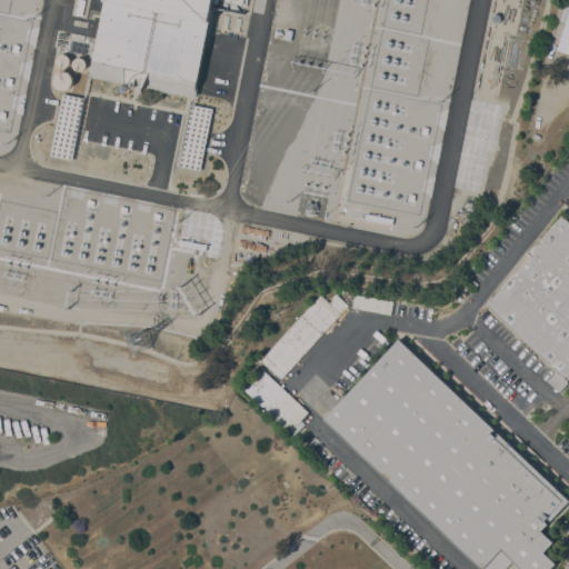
[(78,0),(85,0),(82,16),(76,15),(78,0)]
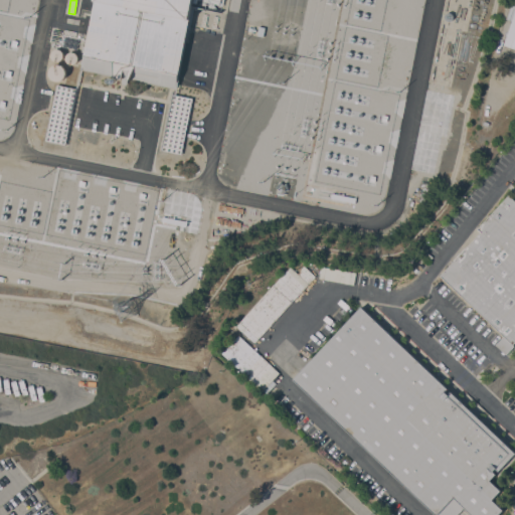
[(193,0),(176,89),(128,79),(127,84),(122,83),(123,77),(81,69),(96,0),(193,0)]
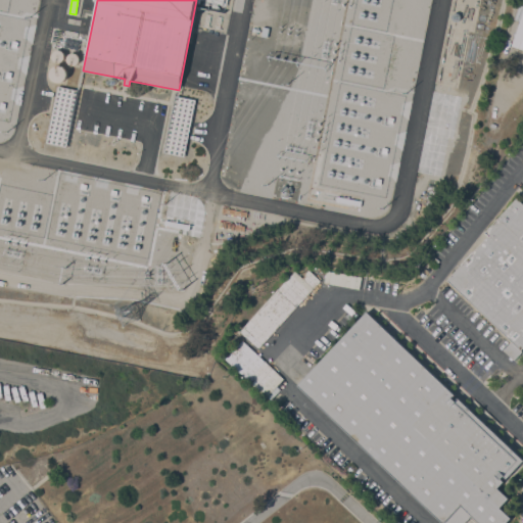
[(54,51),(56,50),(58,49),(60,50),(62,51),(63,52),(64,55),(64,57),(63,59),(62,61),(60,62),(58,62),(55,61),(54,60),(53,58),(52,55),(53,52),(54,51)]
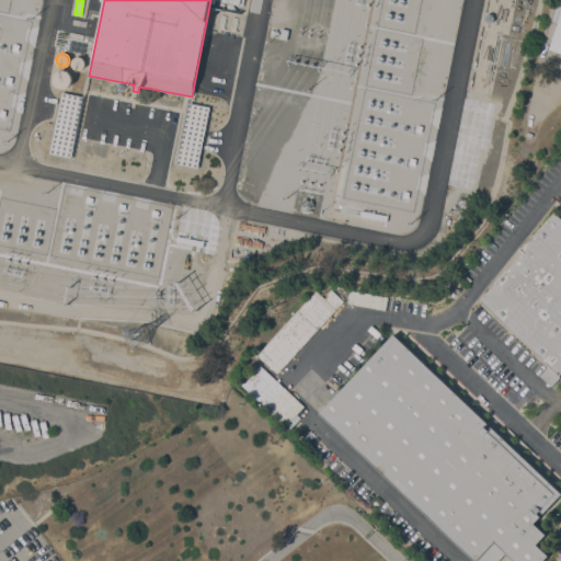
[(76,57),(78,56),(80,56),(83,58),(84,59),(86,61),(86,64),(84,66),(83,68),(82,69),(80,70),(79,70),(76,69),(75,68),(72,67),(72,65),(71,63),(72,60),(73,59),(73,58),(76,57)]
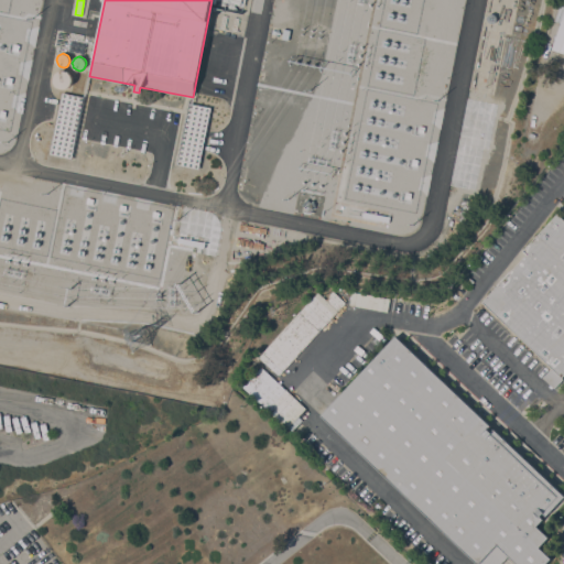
[(55,75),(57,73),(58,72),(62,71),(64,71),(66,71),(69,73),(71,74),(72,76),(73,78),(72,80),(72,84),(69,85),(68,87),(66,88),(63,88),(61,88),(58,87),(56,85),(55,83),(54,79),(54,77),(55,75)]
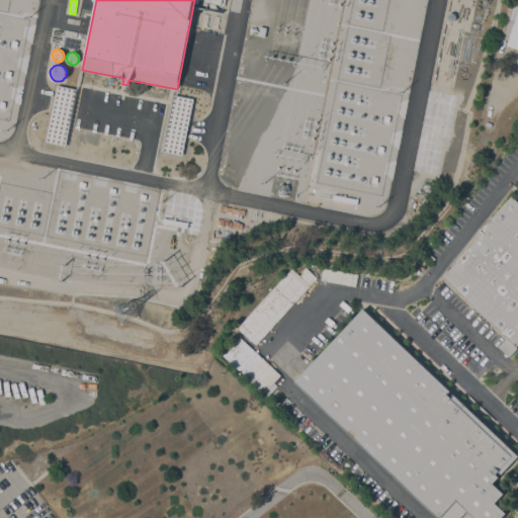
[(57,85),(78,89),(66,145),(46,141),(57,85)]
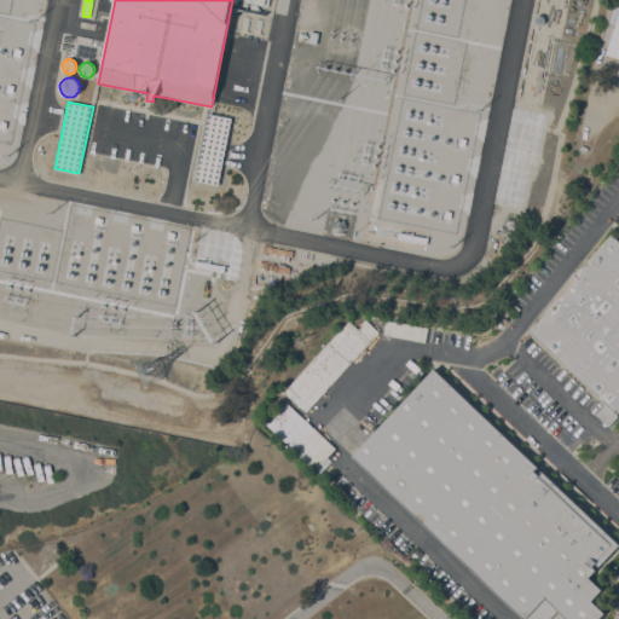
[(207,113),(232,117),(218,185),(194,180),(207,113)]
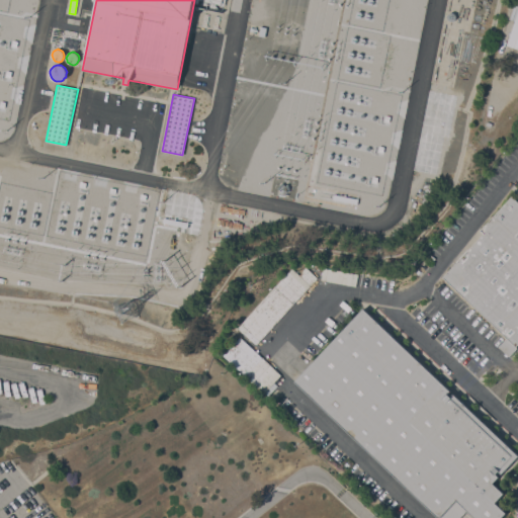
[(484,233),(480,230),(512,195),(517,201),(517,344),(516,347),(517,348),(509,357),(498,346),(506,338),(442,277),(484,233)]
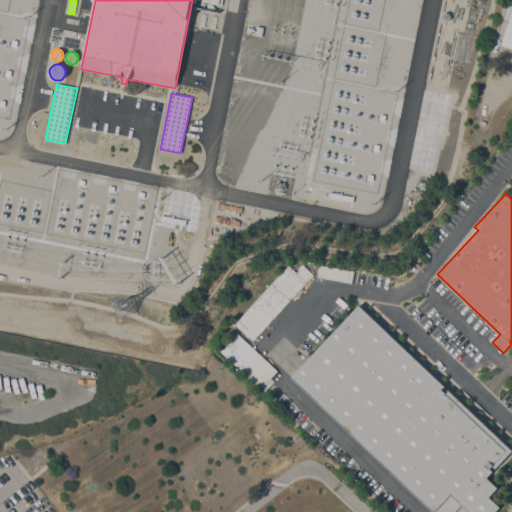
[(253,341),(235,324),(289,265),(296,272),(300,268),(299,267),(303,264),(314,275),(253,341)]
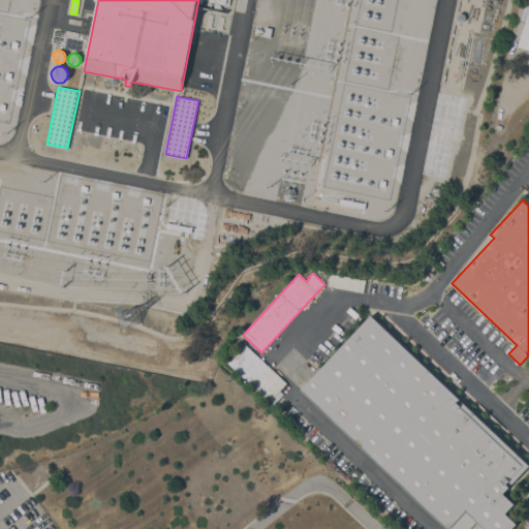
[(328,286),(331,273),(366,280),(364,292),(328,286)]
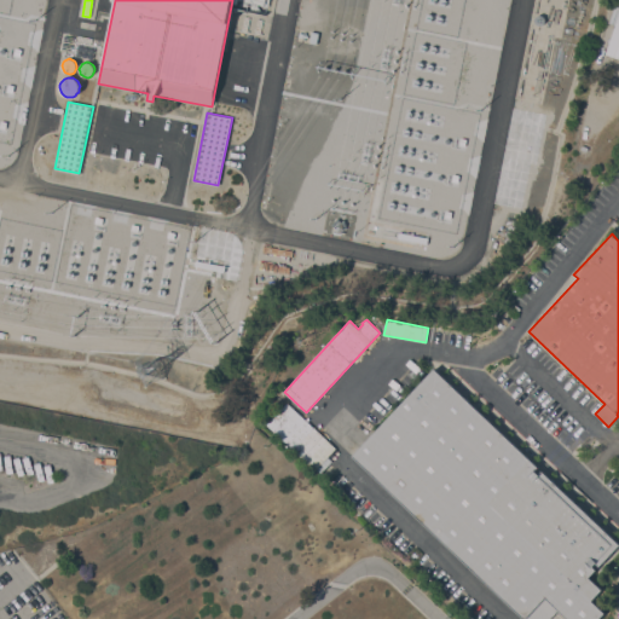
[(538,467),(536,470),(538,474),(542,470),(618,543),(618,545),(600,566),(596,563),(593,566),(596,570),(589,577),(602,589),(591,600),(605,612),(597,618),(568,618),(559,609),(549,618),(525,618),(352,456),(434,369),(538,467)]
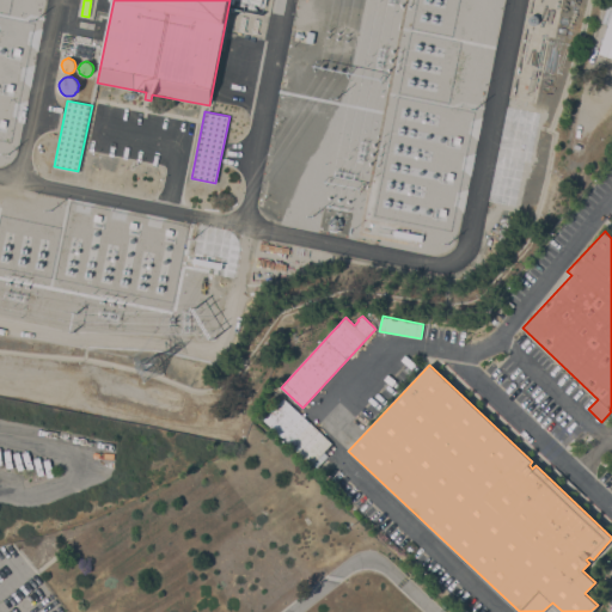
[(328,439),(307,460),(264,418),(285,398),(328,439)]
